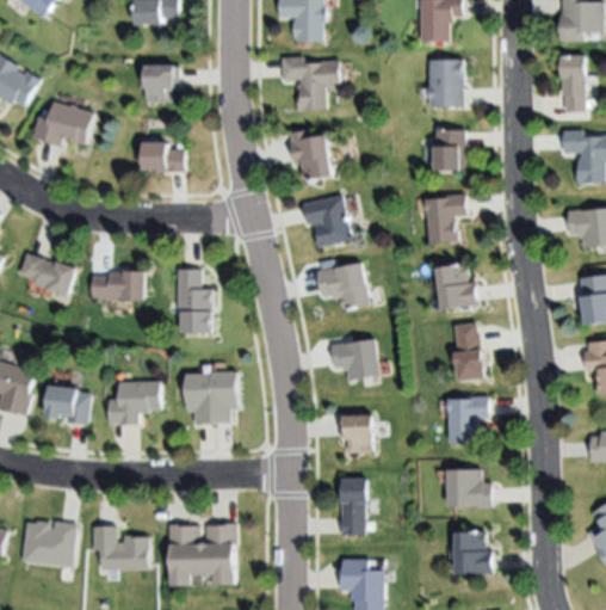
[(56,0),(44,17),(19,0),(56,0)]
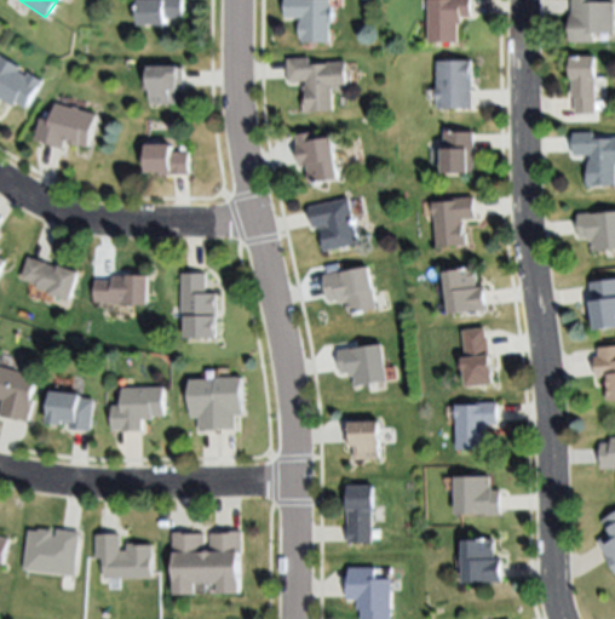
[(180,0),(180,16),(164,17),(164,23),(136,23),(136,0),(180,0)]
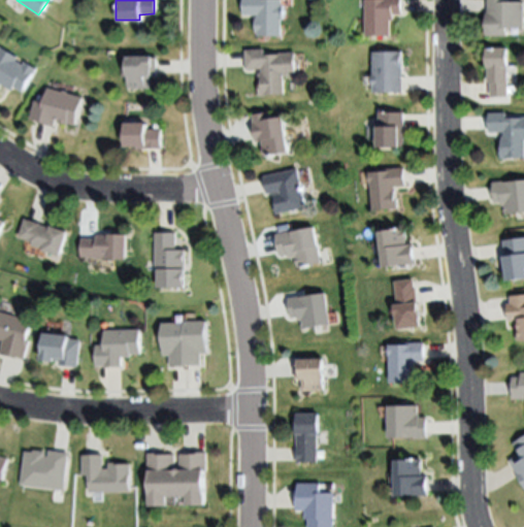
[(281,0),(281,36),(257,35),(257,31),(253,31),(254,18),(256,18),(257,14),(240,14),(240,0),(281,0)]
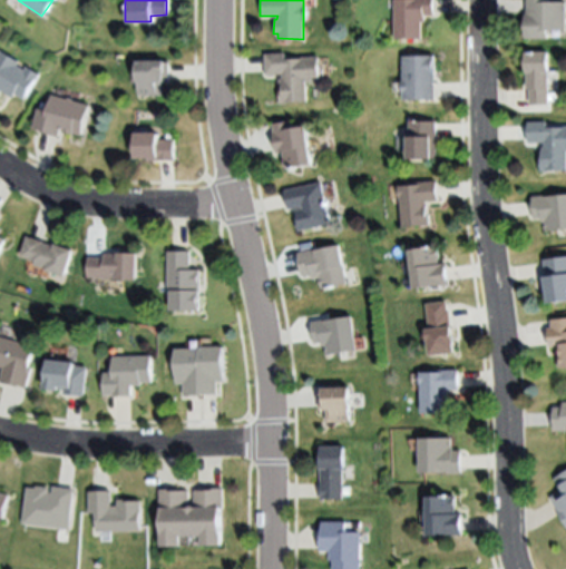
[(432,0),(432,15),(422,15),(422,20),(418,20),(418,38),(392,38),(391,0),(432,0)]
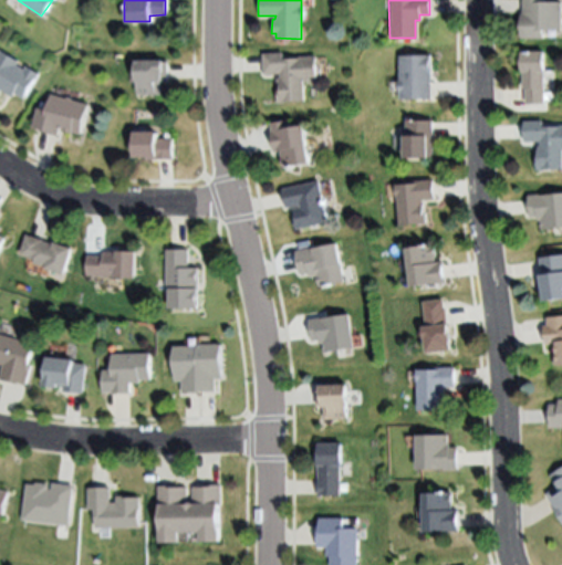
[(542,0),(542,1),(558,1),(558,28),(541,29),(541,37),(518,38),(517,12),(521,12),(520,0),(542,0)]
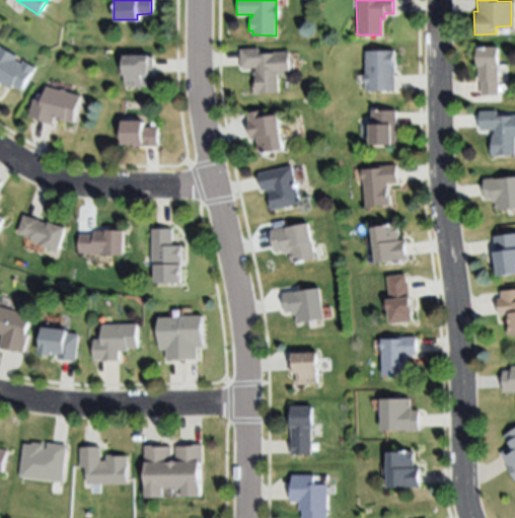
[(9,88),(0,83),(0,47),(15,55),(13,59),(20,63),(21,61),(32,66),(20,89),(11,85),(9,88)]
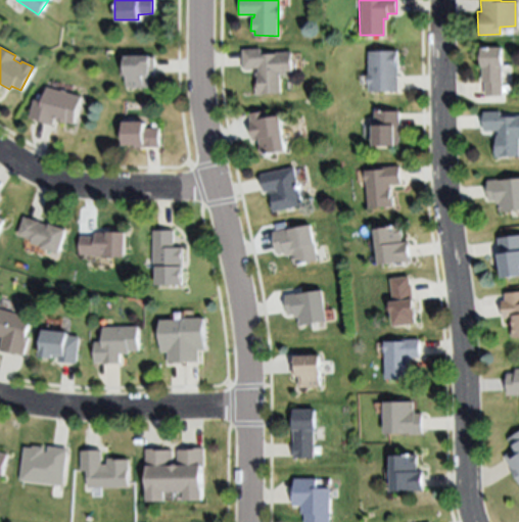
[(501,47),(501,94),(484,94),(484,81),(480,81),(479,47),(501,47)]
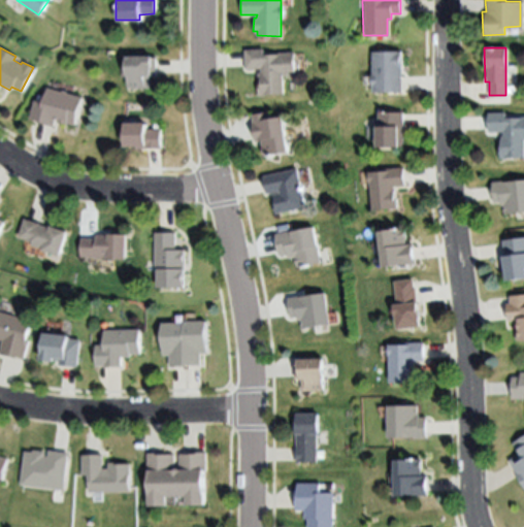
[(282,73),(282,94),(256,94),(256,73),(259,72),(259,68),(243,68),(243,48),(261,48),(261,54),(276,54),(276,51),(293,51),(293,73),(282,73)]
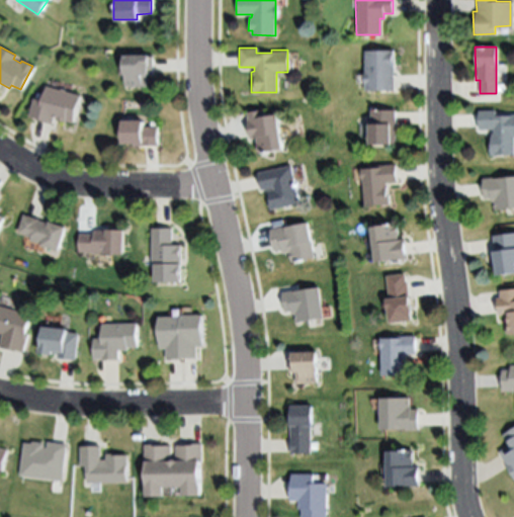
[(392,50),(392,88),(364,89),(363,50),(392,50)]
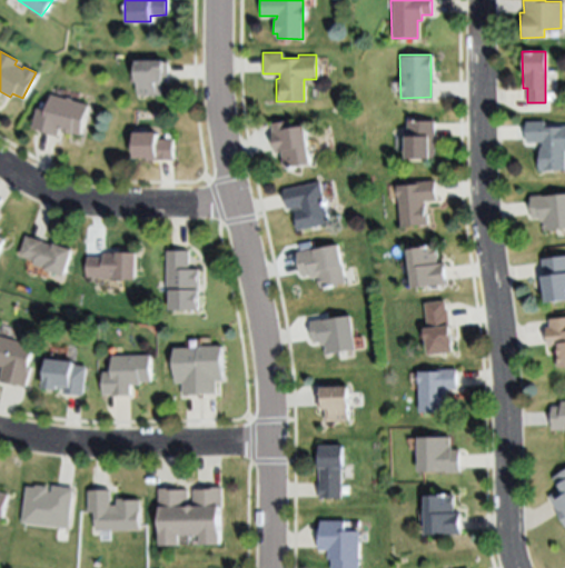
[(159,92),(135,92),(135,61),(166,60),(166,80),(158,80),(159,92)]
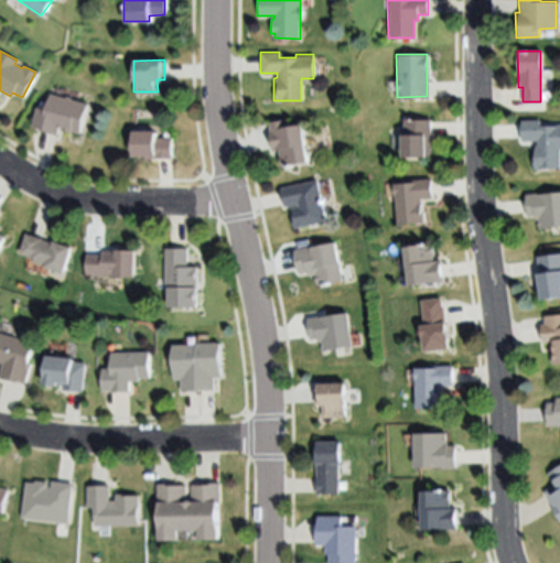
[(47,93),(85,103),(77,133),(56,128),(54,134),(27,127),(32,105),(43,108),(47,93)]
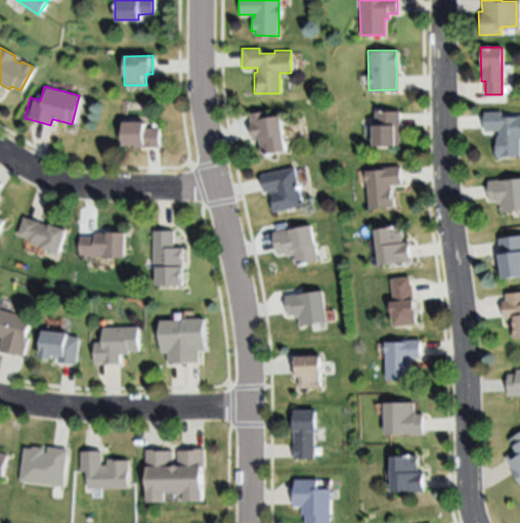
[(285,149),(267,153),(266,147),(259,149),(257,140),(252,141),(248,113),(267,110),(268,118),(279,116),(285,149)]
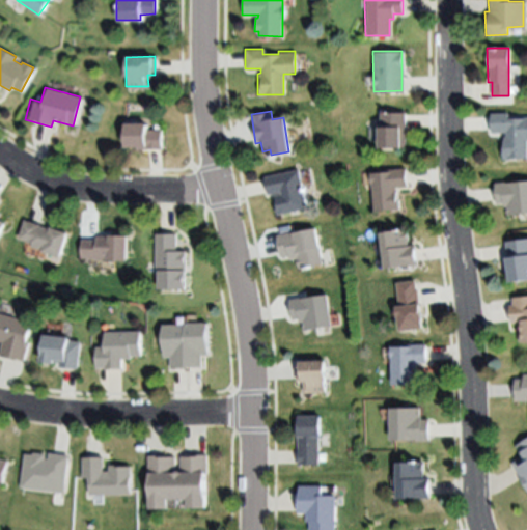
[(403,112),(404,146),(377,147),(377,127),(379,126),(379,112),(403,112)]
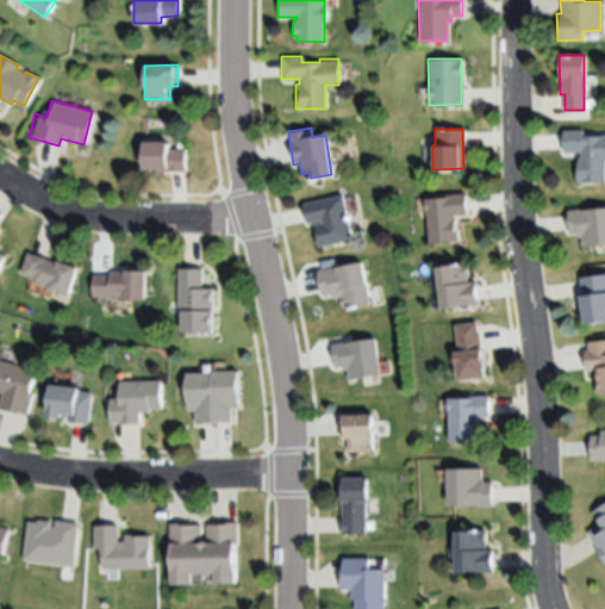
[(604,159),(603,159),(603,180),(575,179),(575,156),(578,156),(578,151),(561,151),(561,130),(581,130),(581,136),(599,136),(599,132),(604,132),(604,159)]
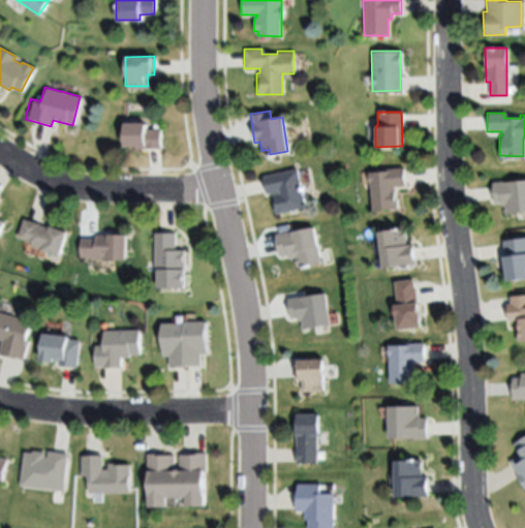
[(122,123),(145,123),(145,129),(159,129),(160,146),(123,147),(122,123)]
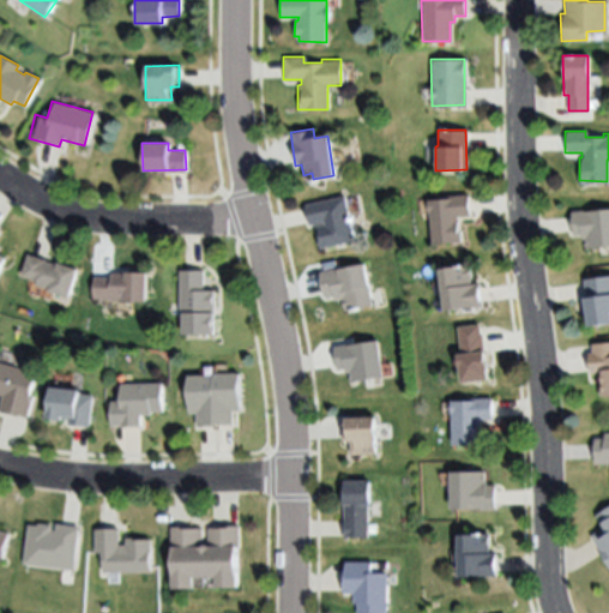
[(302,204),(341,196),(350,240),(320,247),(315,226),(324,224),(323,221),(306,223),(302,204)]
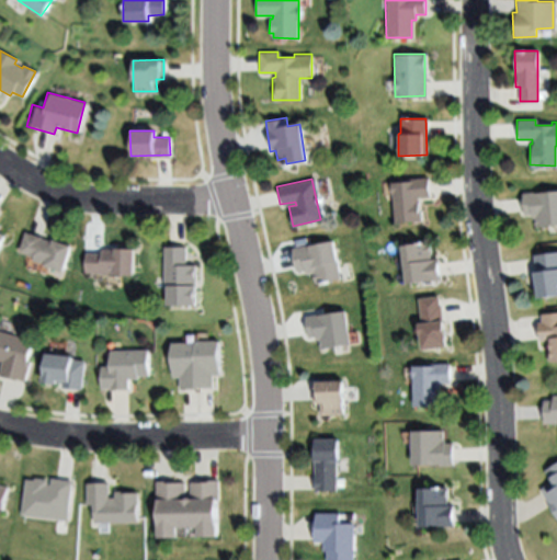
[(394,223),(389,183),(427,179),(428,196),(416,197),(419,219),(394,223)]
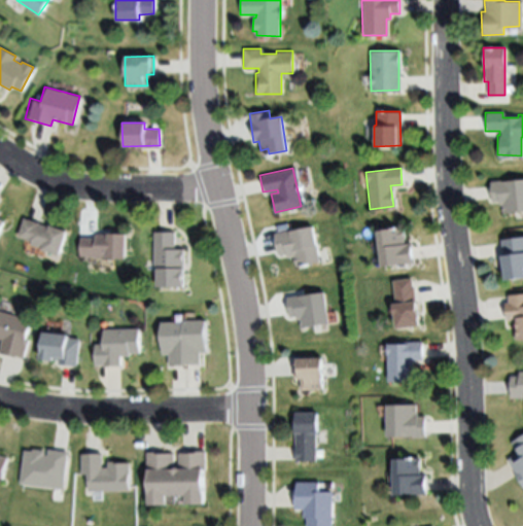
[(522,178),(522,209),(501,212),(501,204),(498,204),(498,200),(491,201),(489,182),(522,178)]
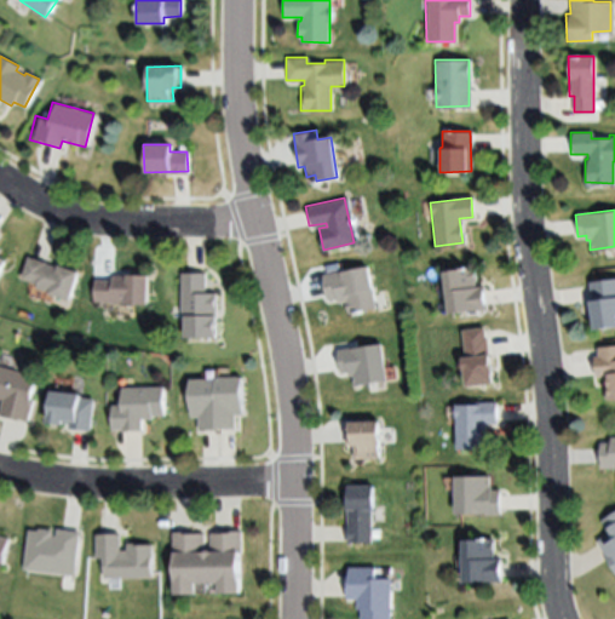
[(76,273),(68,299),(33,288),(35,284),(18,278),(26,254),(76,273)]
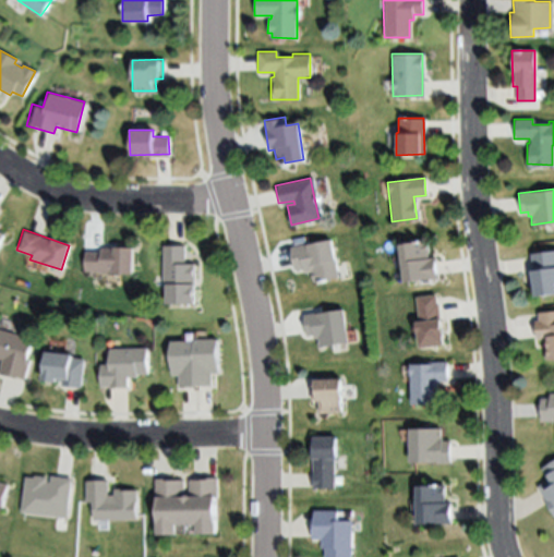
[(328,240),(335,276),(311,280),(309,271),(302,273),(301,266),(292,267),(288,245),(305,242),(305,244),(328,240)]
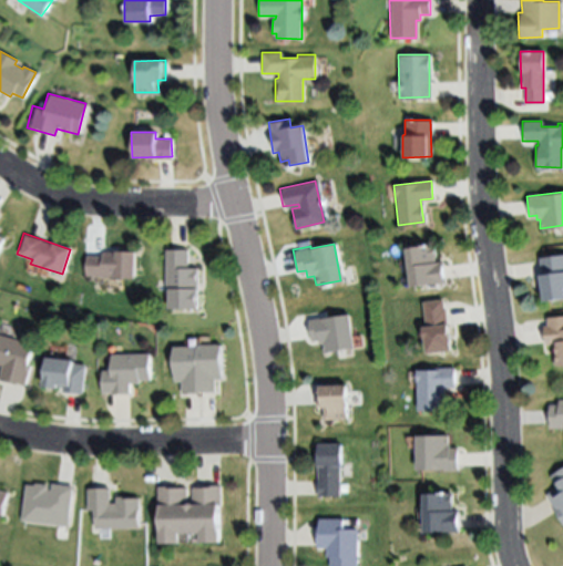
[(410,287),(406,248),(431,245),(433,261),(441,260),(443,283),(410,287)]
